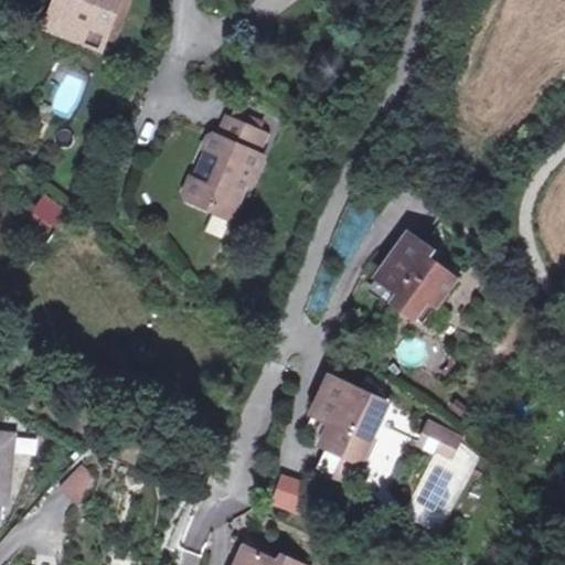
[(106,36),(119,0),(60,0),(52,20),(105,41),(106,36)]
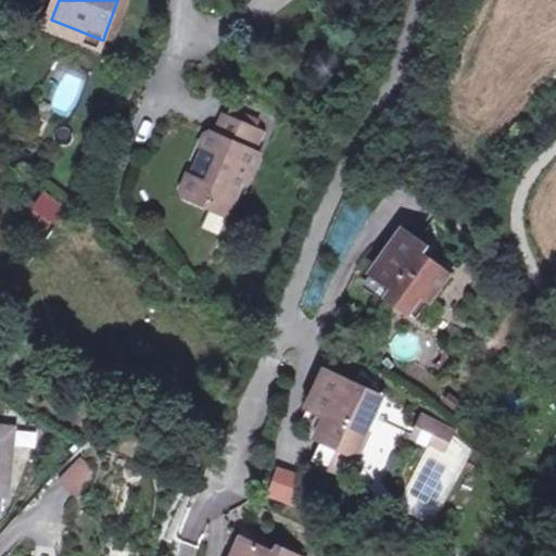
[(117,0),(104,36),(114,39),(128,0),(117,0)]
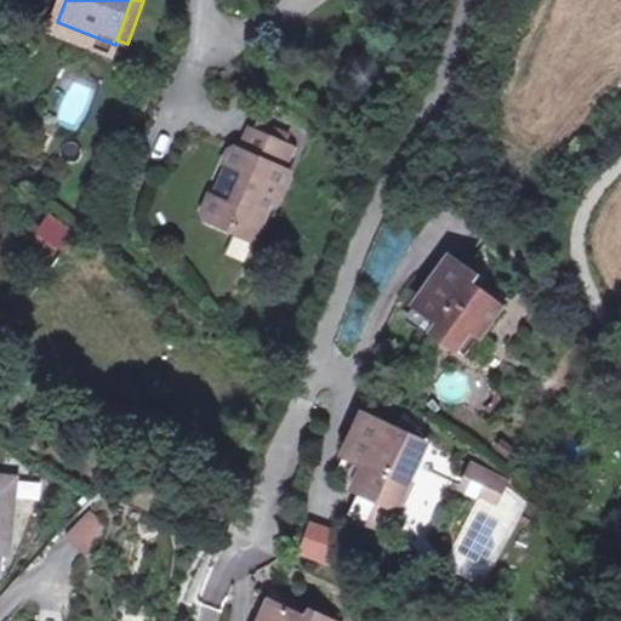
[(115,45),(57,22),(52,34),(110,57),(115,45)]
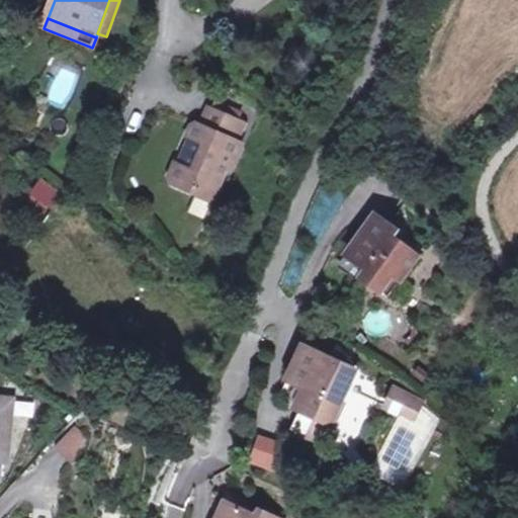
[(172,178),(175,184),(193,192),(200,189),(216,196),(247,122),(207,106),(200,124),(193,128),(188,141),(193,143),(189,152),(184,150),(172,178)]
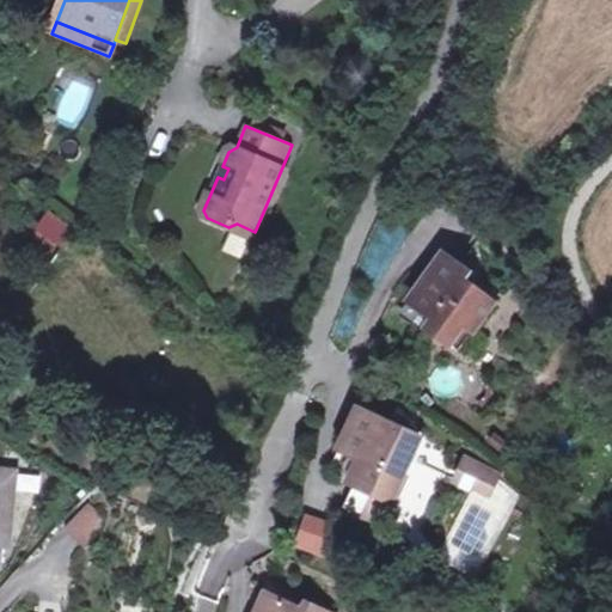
[(222,166),(218,177),(224,179),(228,169),(222,166)]
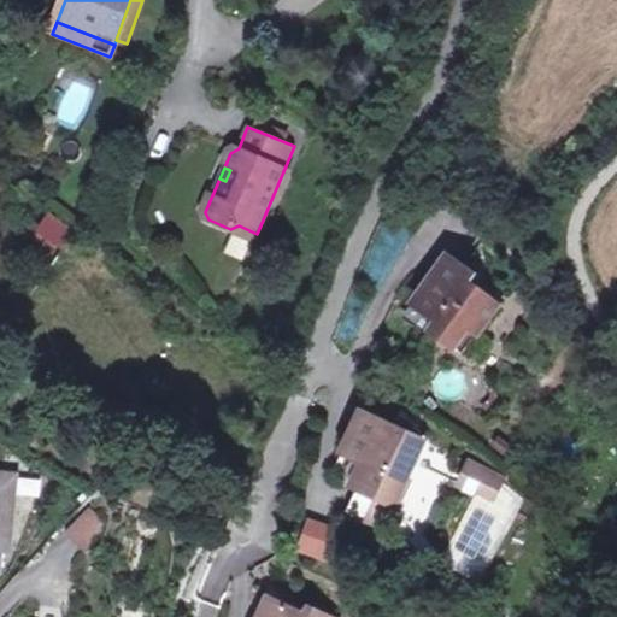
[(62,252),(76,231),(48,211),(33,231),(62,252)]
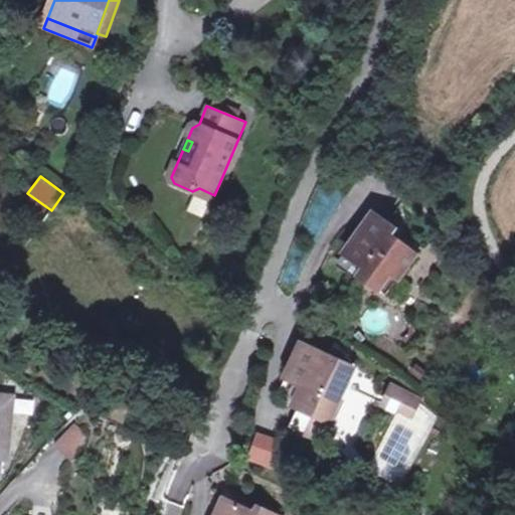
[(393,229),(372,214),(359,232),(364,235),(349,256),(365,268),(359,276),(377,289),(389,272),(397,278),(414,254),(388,236),(393,229)]
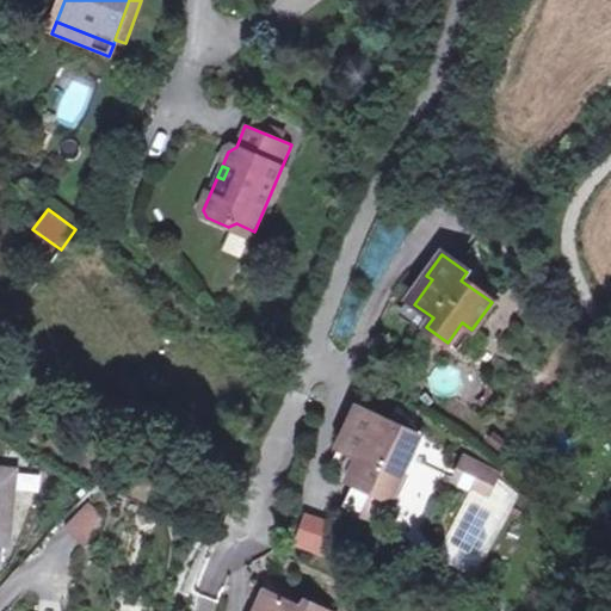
[(433,318),(414,304),(407,314),(426,327),(433,318)]
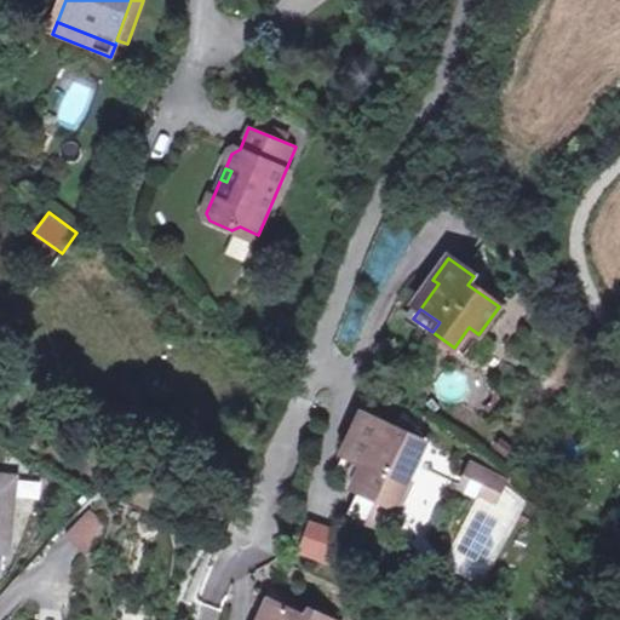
[(469,327),(454,348),(464,355),(478,334),(469,327)]
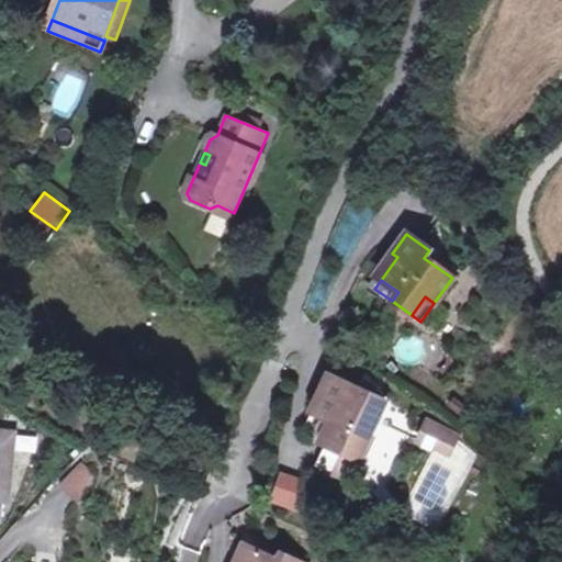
[(358,461),(385,401),(329,375),(312,412),(336,422),(327,441),(343,448),(340,453),(343,454),(357,460),(358,461)]
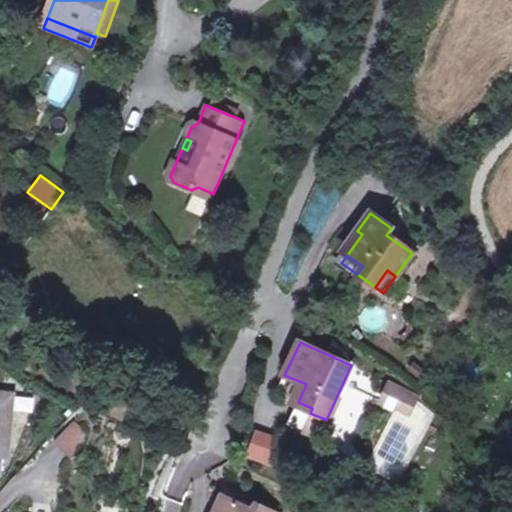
[(353,435),(370,394),(347,385),(331,426),(353,435)]
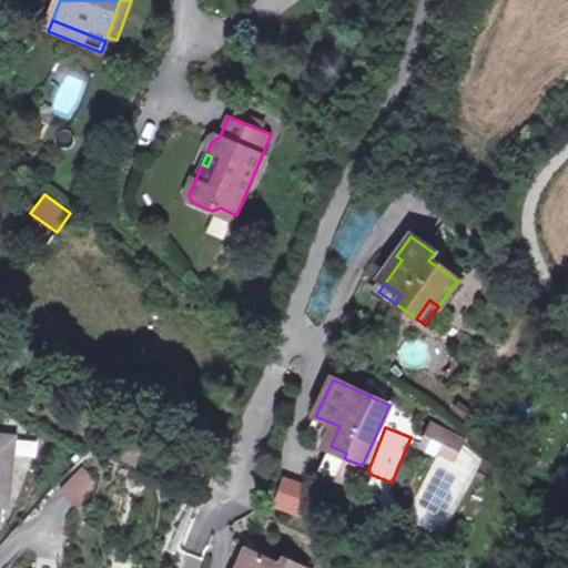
[(434,427),(428,437),(445,445),(458,452),(463,443),(458,439),(434,427)]
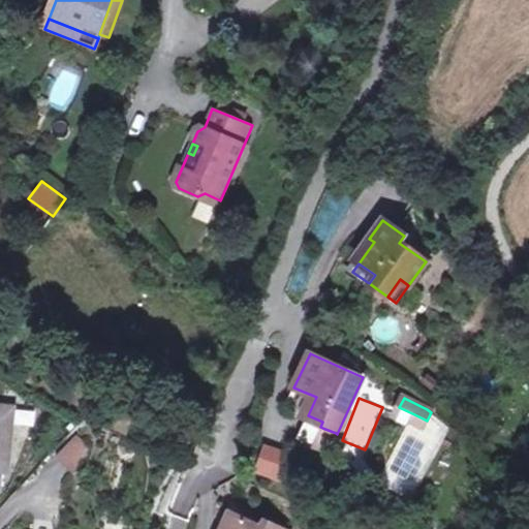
[(0,407),(0,470),(2,471),(6,471),(12,409),(0,407)]
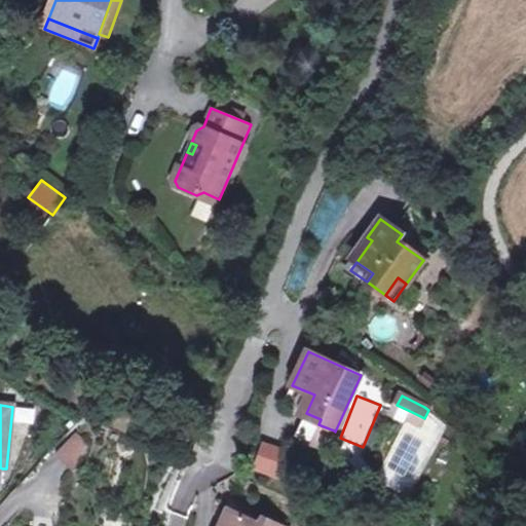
[(397,405),(392,414),(408,421),(412,412),(397,405)]
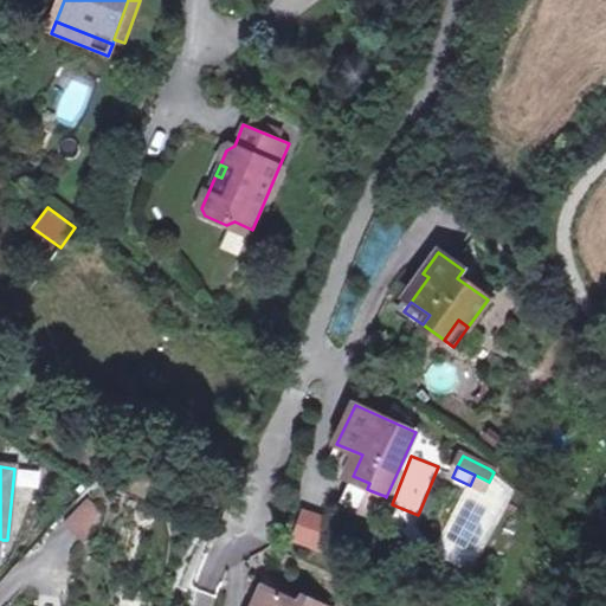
[(369,490),(359,511),(374,519),(385,496),(369,490)]
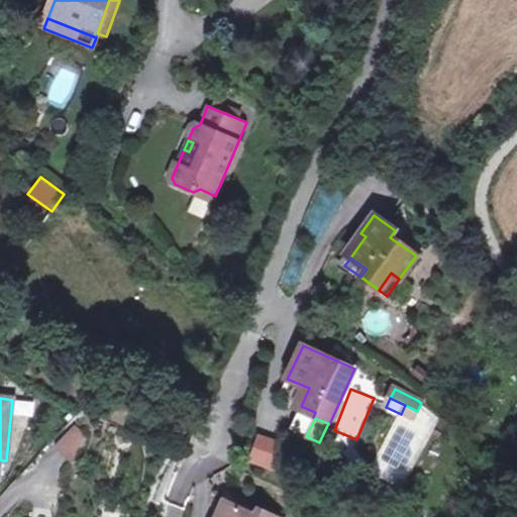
[(86,435),(73,428),(57,450),(77,462),(86,435)]
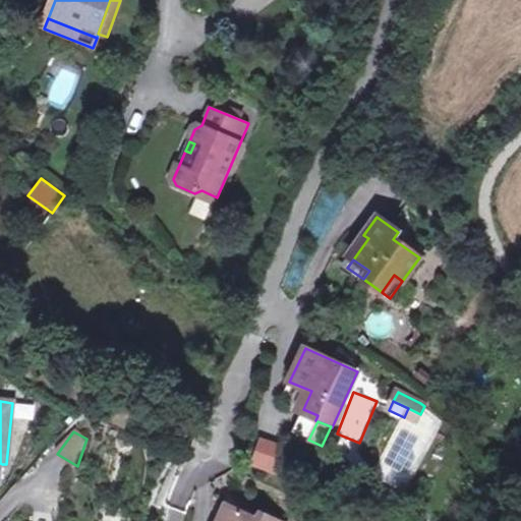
[(258,438),(250,467),(275,473),(283,444),(258,438)]
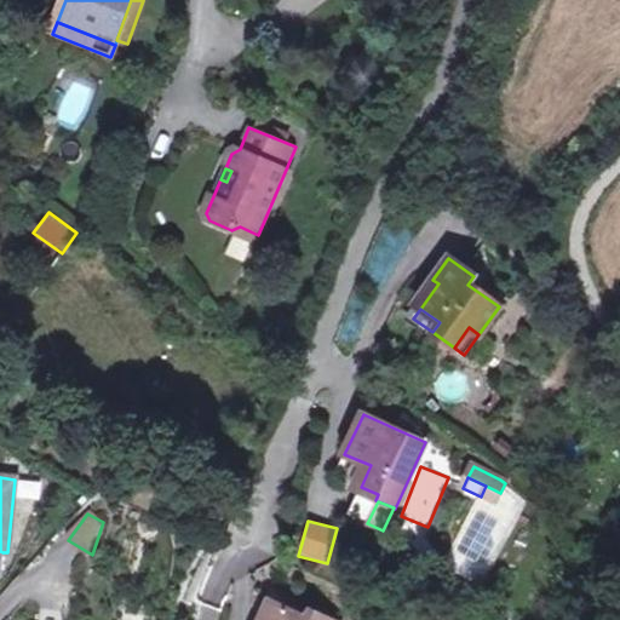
[(328,619),(314,613),(310,619),(308,619),(270,602),(260,619),(328,619)]
